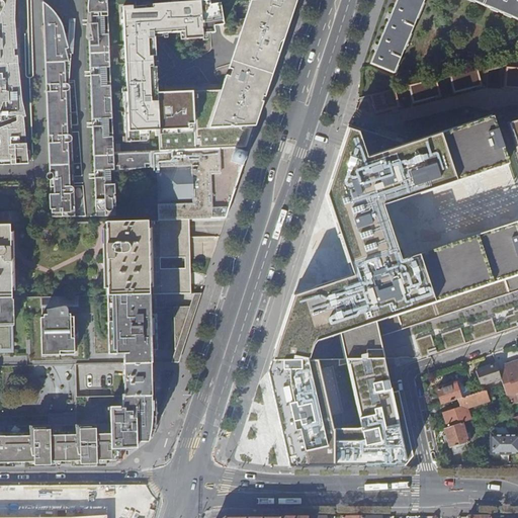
[(0,0),(0,164),(27,164),(26,151),(28,151),(29,161),(32,161),(31,140),(29,86),(29,78),(27,0),(0,0)]
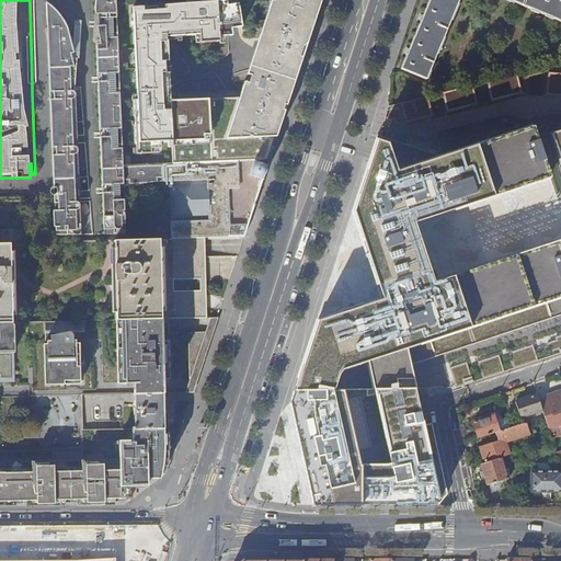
[(116,18),(115,0),(94,0),(95,0),(94,6),(95,34),(106,33),(106,18),(116,18)]
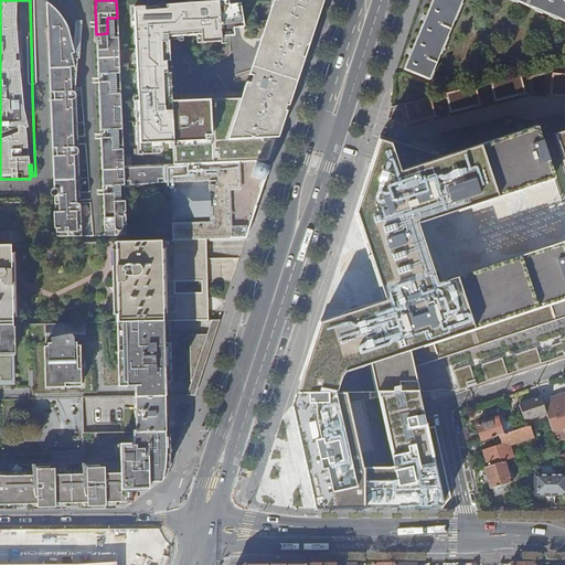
[(237,0),(118,0),(125,163),(273,161),(323,0),(277,0),(238,4),(237,0)]
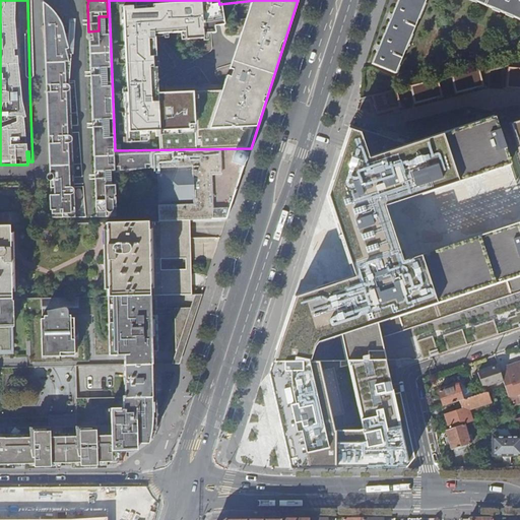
[(425,0),(397,0),(371,64),(394,74),(425,0)]
